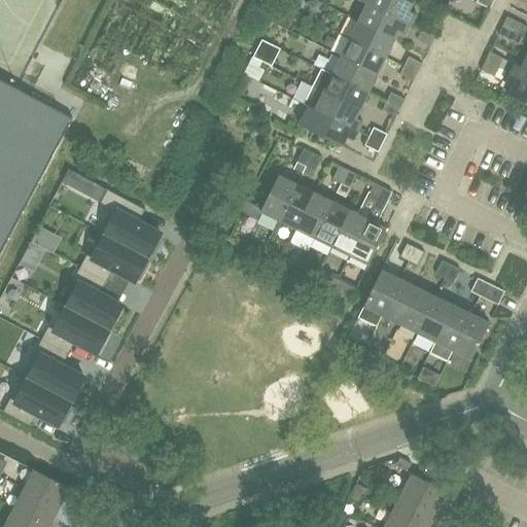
[(412,3),(406,0),(359,0),(366,4),(366,3),(410,25),(415,14),(408,11),(412,3)]
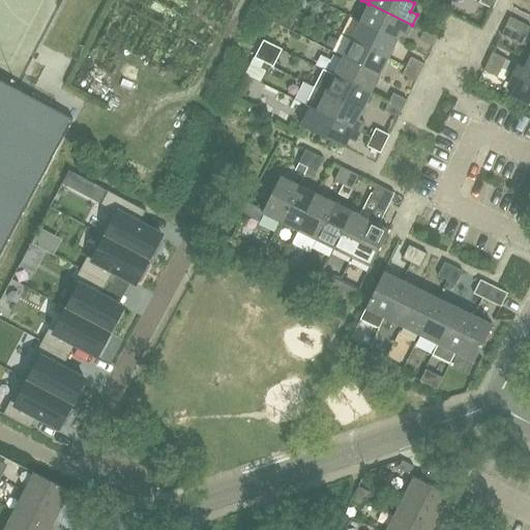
[(493,8),(497,0),(496,0),(479,0),(478,2),(493,8)]
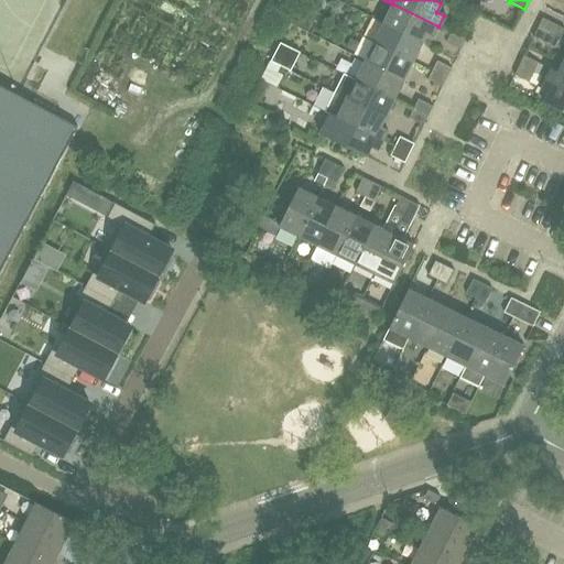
[(433,36),(438,26),(392,3),(392,4),(382,22),(422,42),(426,33),(433,36)]
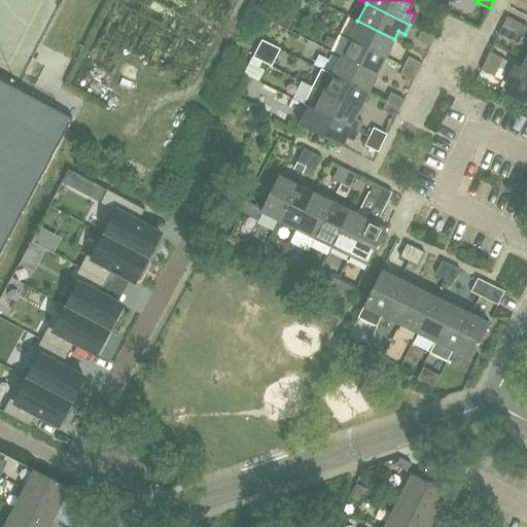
[(294,14),(282,8),(277,20),(289,26),(294,14)]
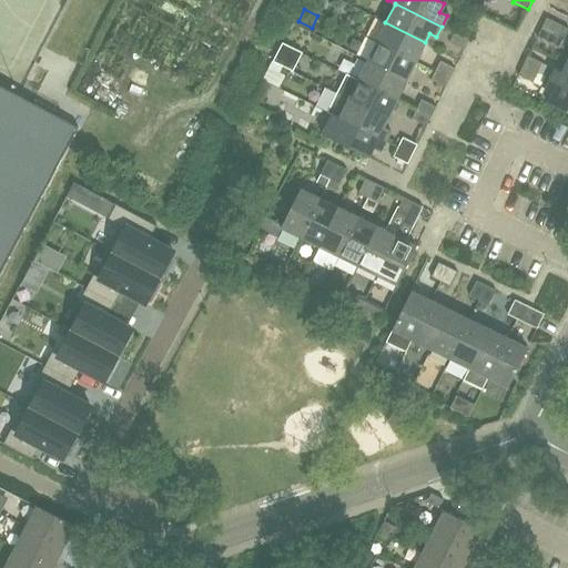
[(541,28),(564,39),(567,29),(567,28),(546,18),(541,28)]
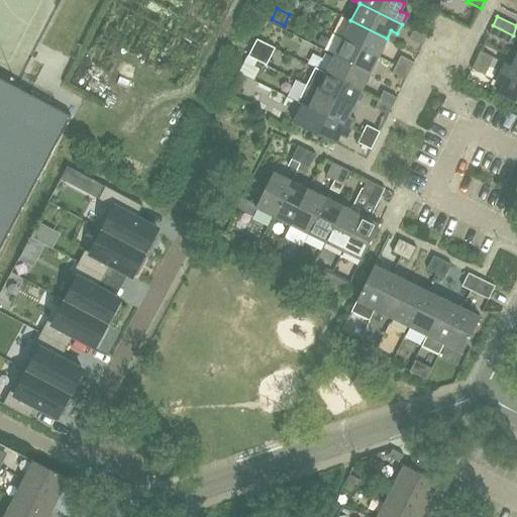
[(387,38),(350,20),(342,38),(378,56),(387,38)]
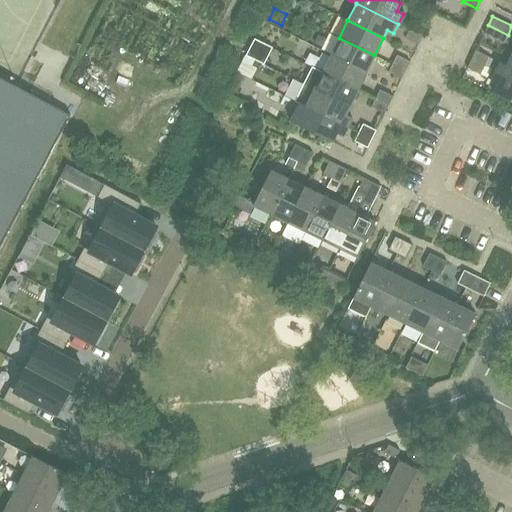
[(409,29),(422,36),(427,26),(414,20),(409,29)]
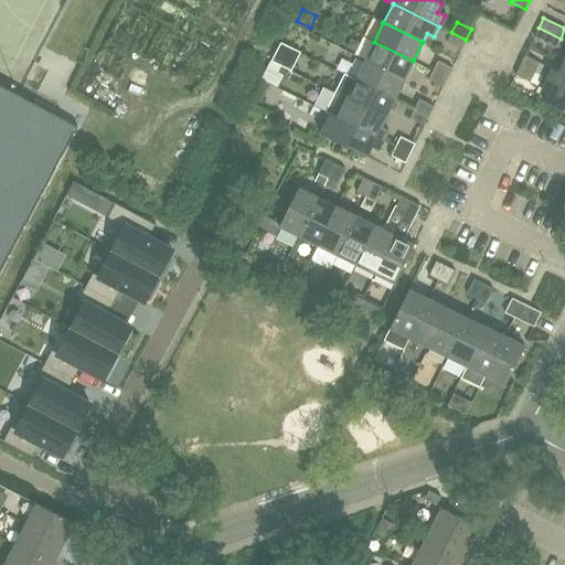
[(561,39),(539,28),(534,36),(556,48),(561,39)]
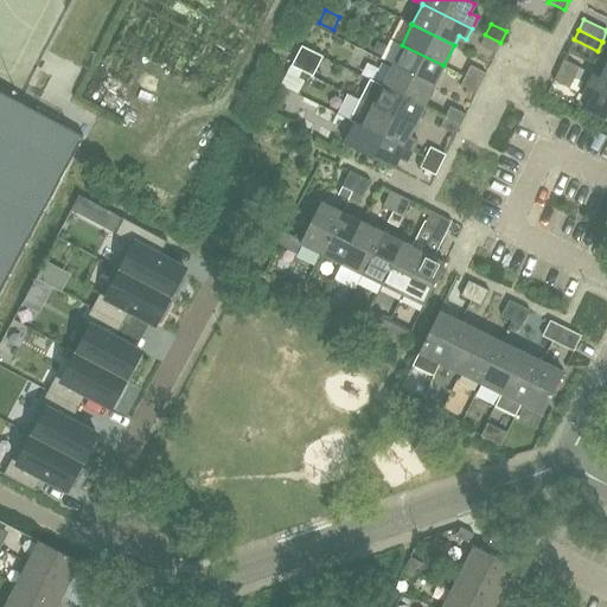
[(496,52),(500,43),(485,34),(480,45),(496,52)]
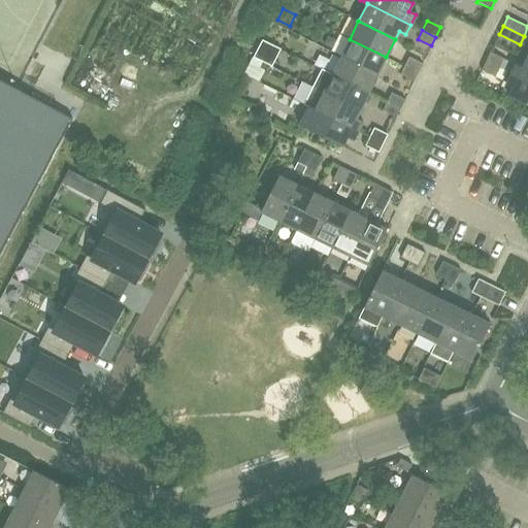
[(377,74),(386,57),(350,39),(340,57),(377,74)]
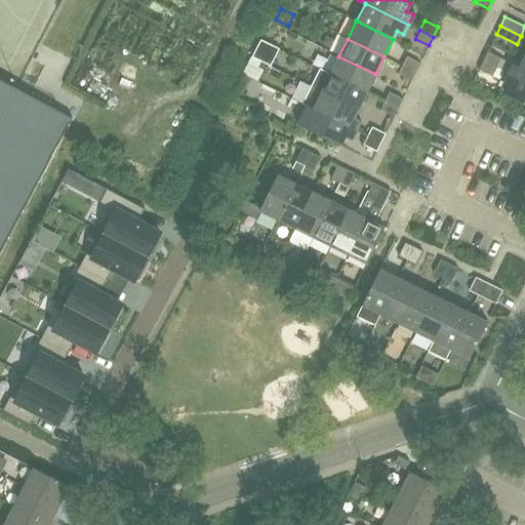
[(276,48),(261,40),(253,55),(269,64),(276,48)]
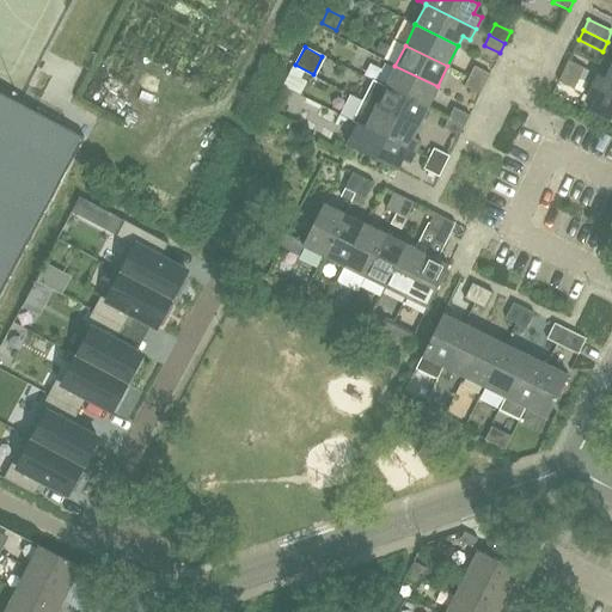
[(563,72),(580,80),(586,69),(568,61),(563,72)]
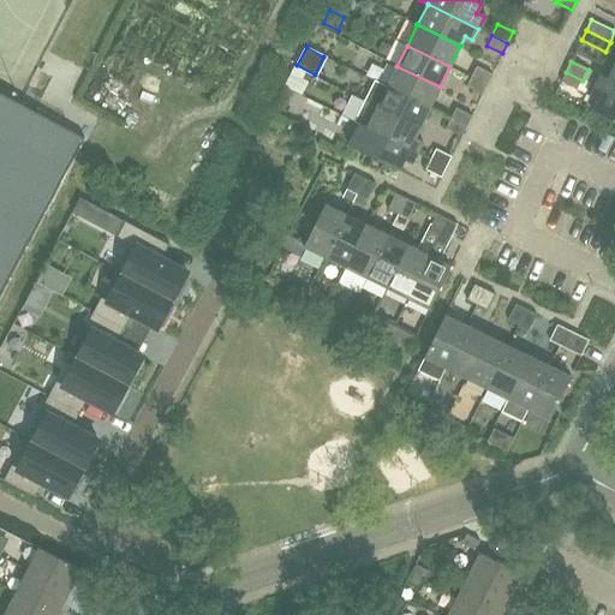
[(440,87),(396,66),(387,87),(429,108),(440,87)]
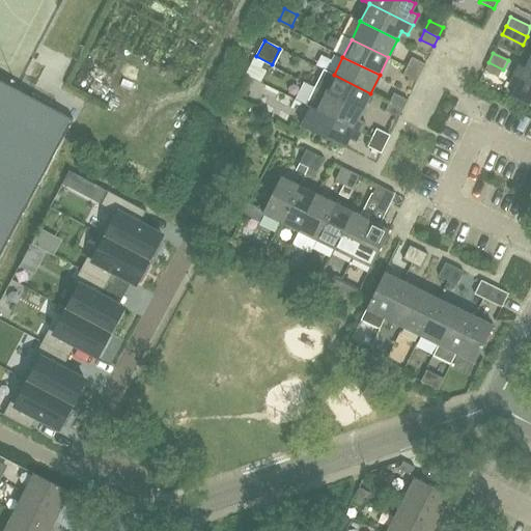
[(407,66),(420,73),(424,64),(411,57),(407,66)]
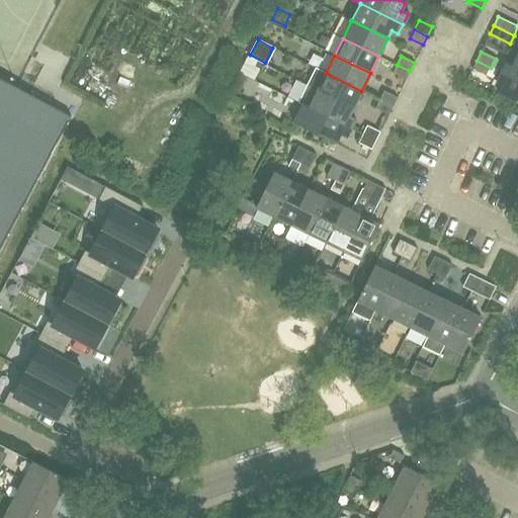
[(517,80),(517,59),(516,58),(512,66),(506,63),(501,72),(517,80)]
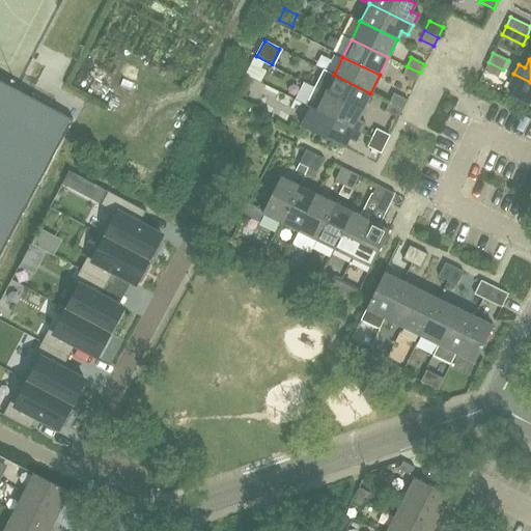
[(503,70),(488,62),(484,71),(499,78),(503,70)]
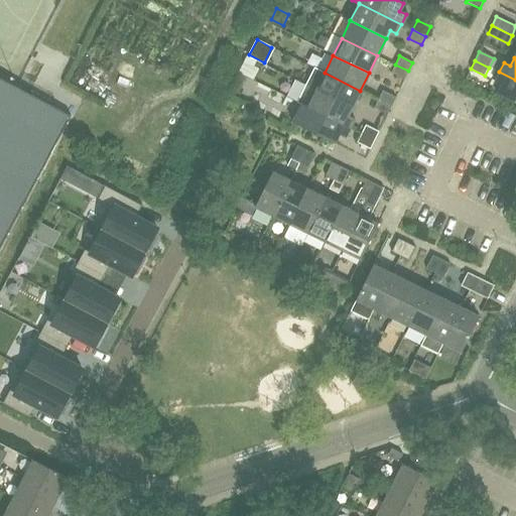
[(404,80),(408,71),(395,65),(391,73),(404,80)]
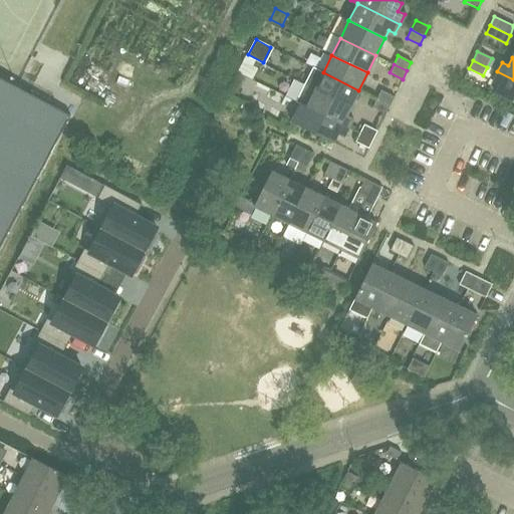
[(513,79),(497,71),(492,81),(499,84),(495,93),(513,102),(513,79)]
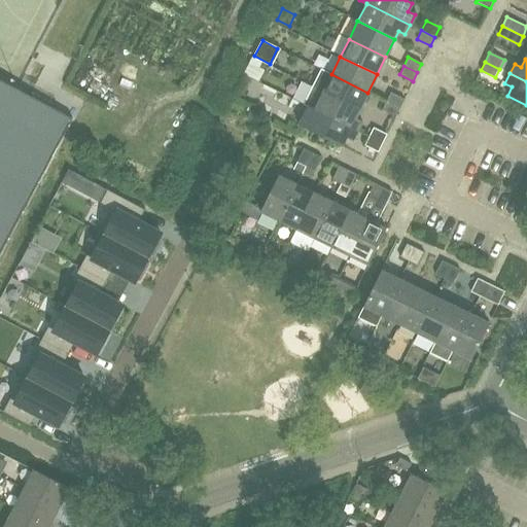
[(359,110),(367,93),(331,74),(322,92),(359,110)]
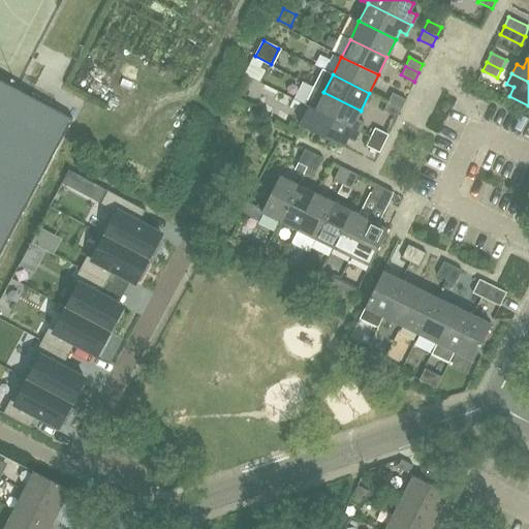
[(0,254),(72,119),(0,80),(0,254)]
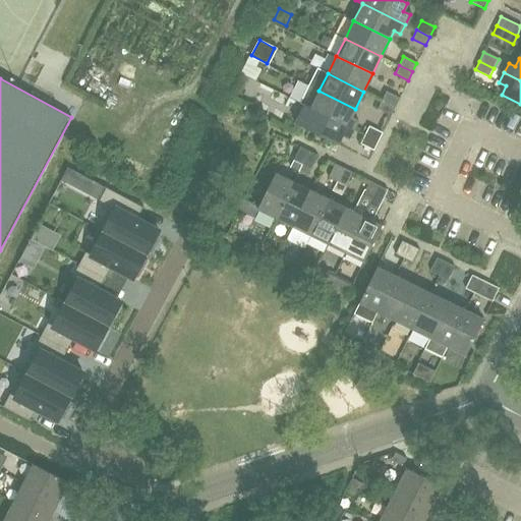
[(355,109),(319,91),(308,85),(300,102),(304,105),(310,108),(310,109),(353,129),(357,120),(351,116),(355,109)]
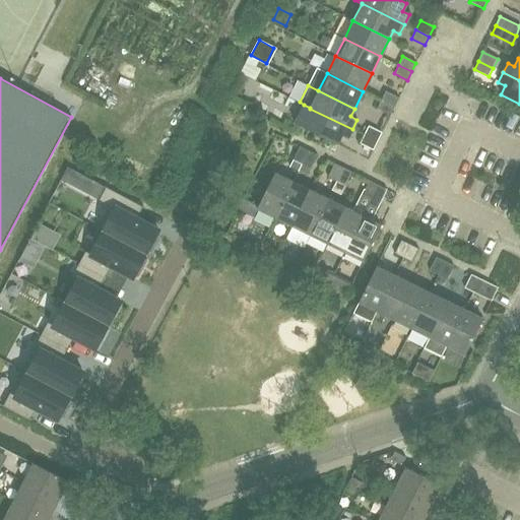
[(381,100),(394,107),(399,98),(386,90),(381,100)]
